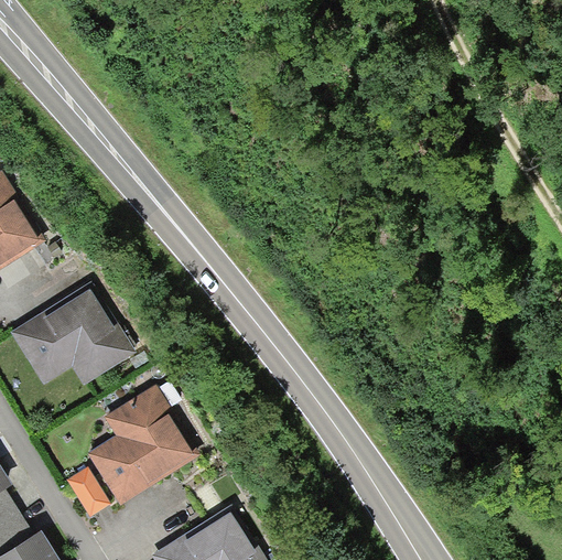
[(44,246),(0,176),(0,275),(44,246)]
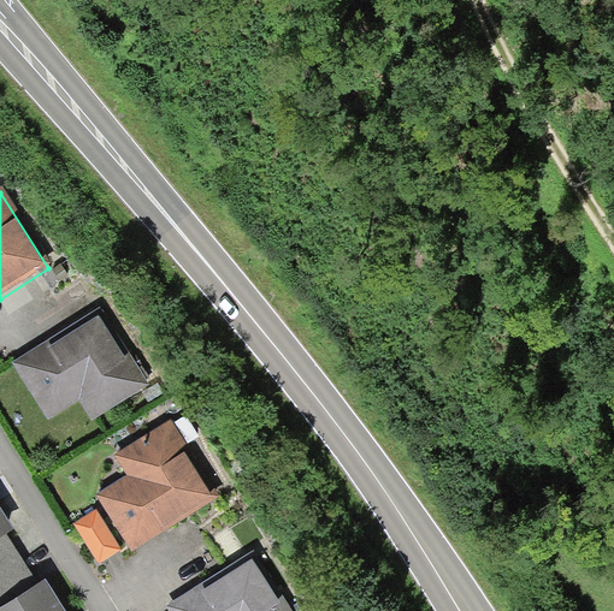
[(122,349),(98,310),(55,337),(52,339),(49,337),(11,362),(48,420),(78,401),(92,420),(148,385),(124,346),(122,349)]
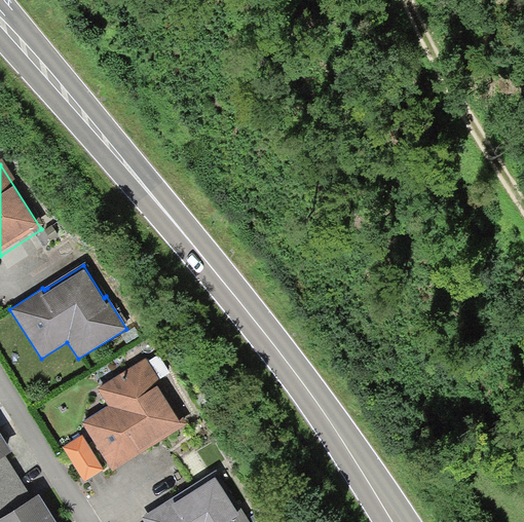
[(156,355),(147,362),(157,379),(167,372),(156,355)]
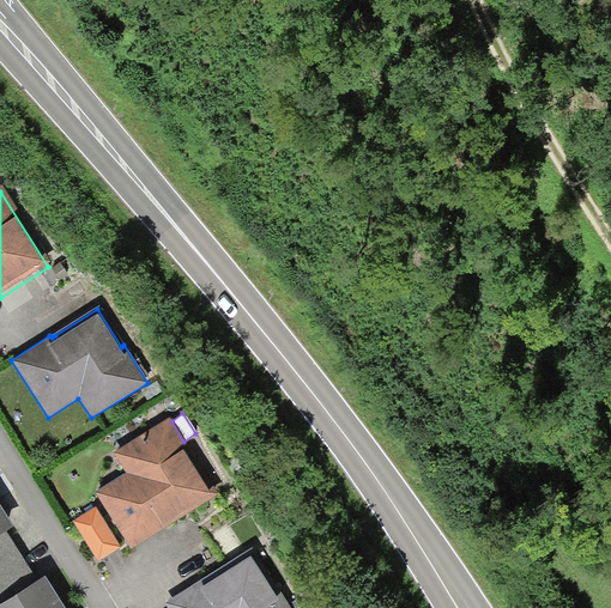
[(171,421),(168,417),(112,453),(125,473),(94,491),(131,548),(163,528),(217,493),(183,442),(171,421)]
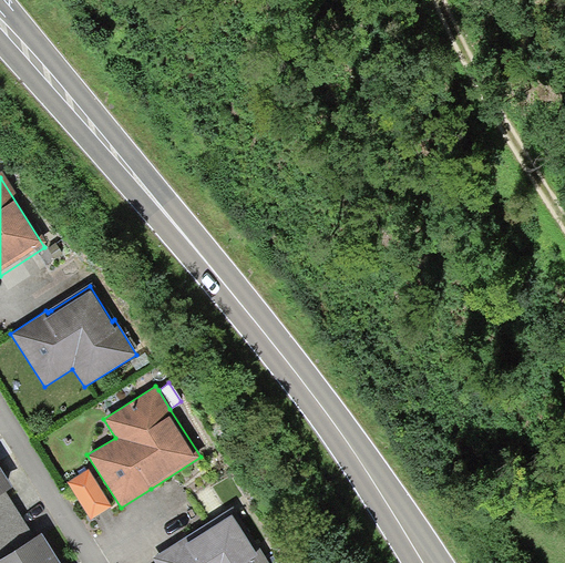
[(0,489),(1,488),(10,483),(0,467),(0,489)]
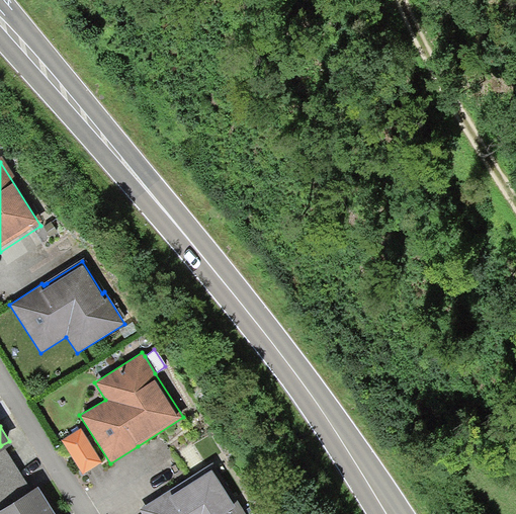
[(79,429),(60,441),(81,475),(100,462),(79,429)]
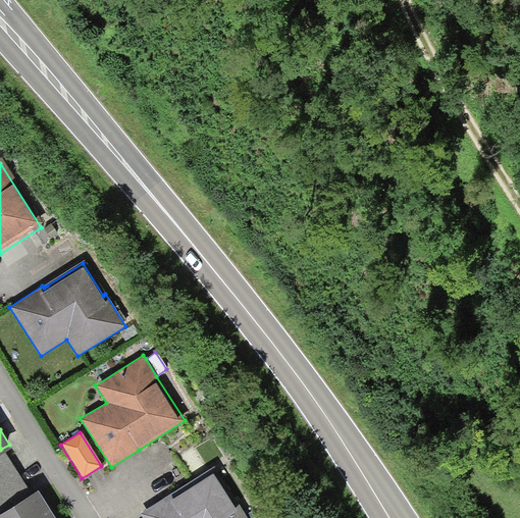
[(0,508),(29,491),(1,449),(0,450),(0,508)]
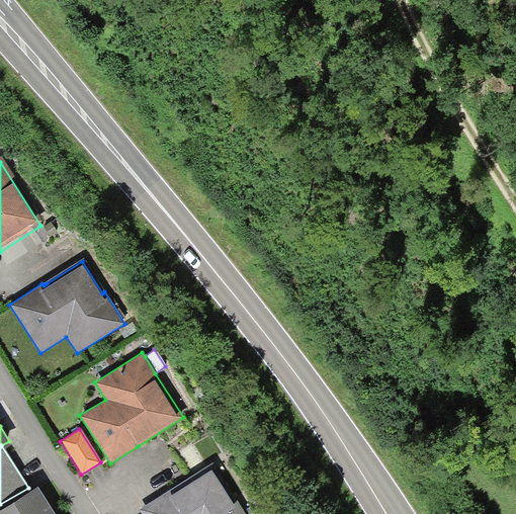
[(231,497),(210,465),(175,488),(172,490),(170,488),(138,508),(141,513),(244,513),(233,496),(231,497)]
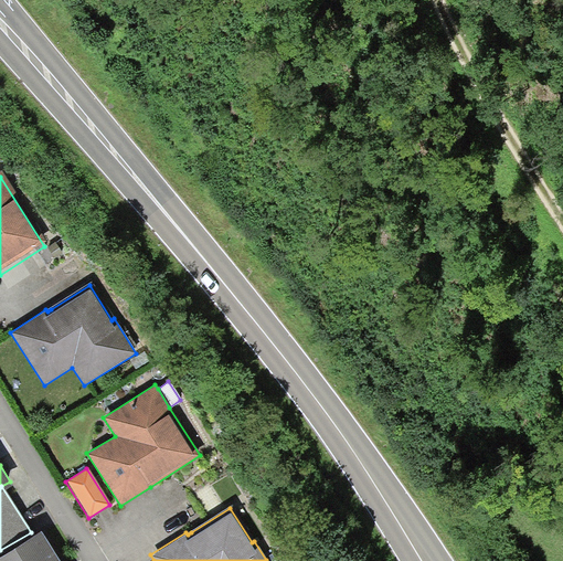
[(60,560),(55,552),(40,527),(31,532),(0,550),(0,560),(60,560)]
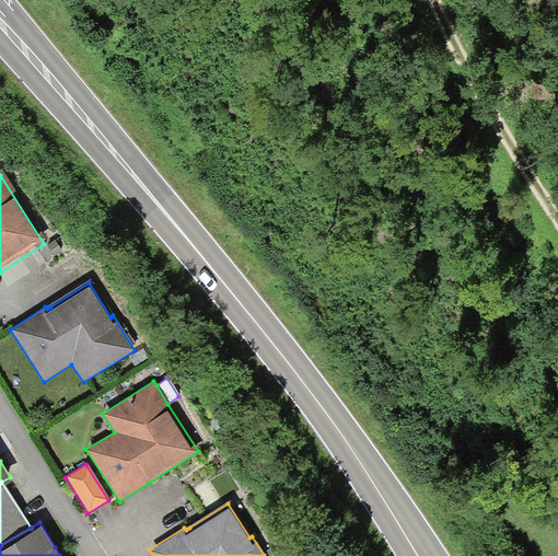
All buildings are outlined.
